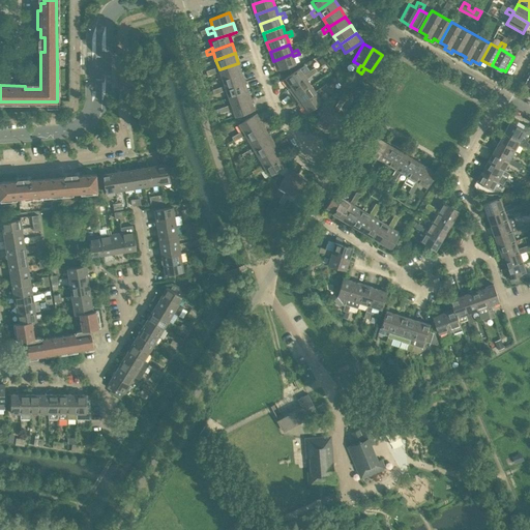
[(292,54),(273,61),(277,70),(296,63),(293,56),(292,54)]
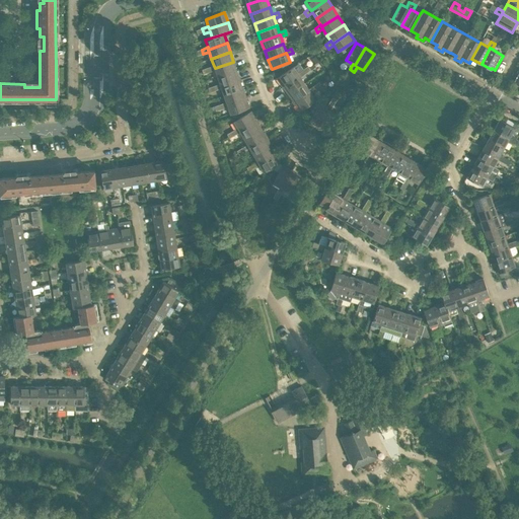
[(215,70),(218,77),(236,71),(233,62),(215,68),(214,66),(208,68),(209,72),(215,70)]
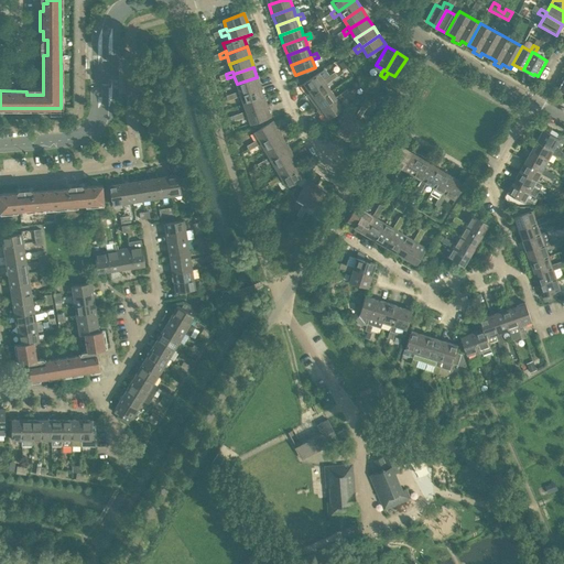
[(329,76),(329,75),(325,68),(301,85),(307,94),(325,82),(326,84),(332,80),(329,76)]
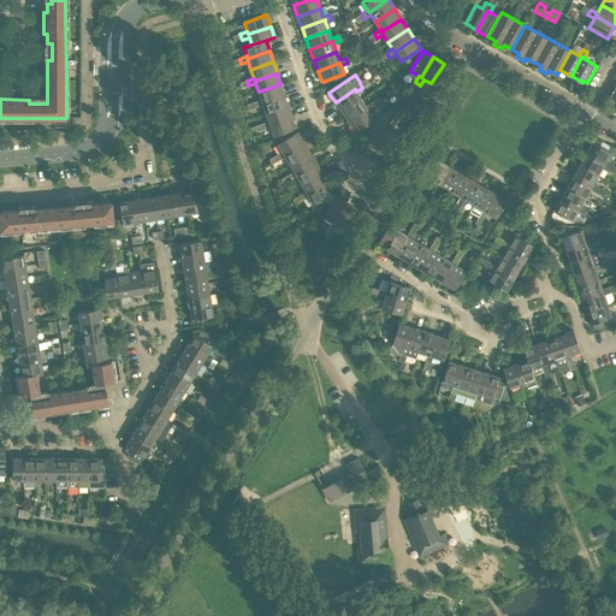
[(259,92),(261,100),(262,102),(284,95),(280,84),(259,92)]
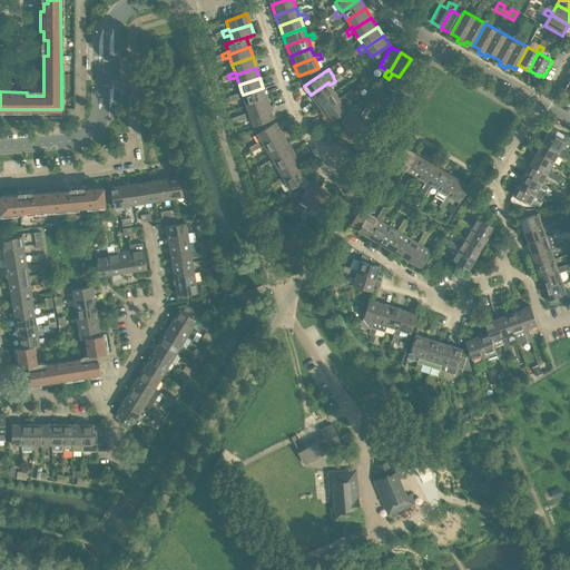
[(311,95),(316,104),(334,91),(330,85),(328,82),(311,95)]
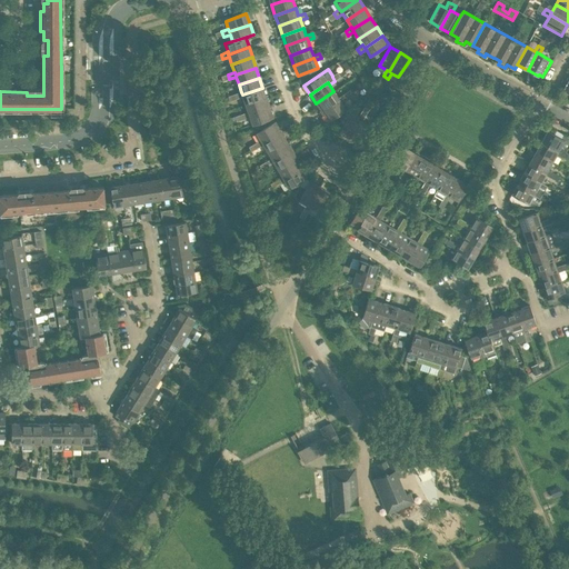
[(243,97),(246,105),(266,98),(262,88),(242,95),(241,92),(235,95),(237,99),(243,97)]
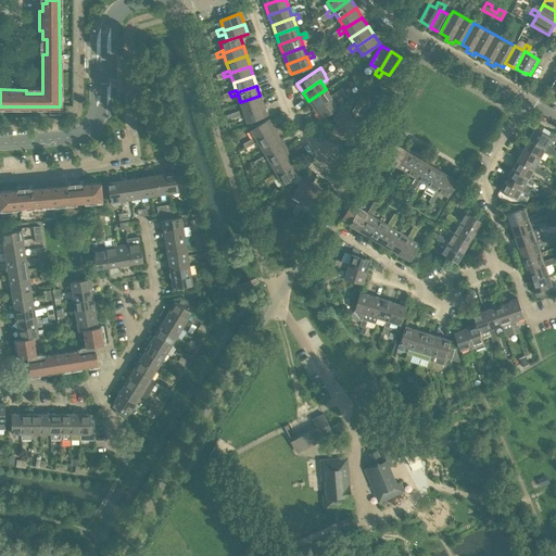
[(308,101),(315,111),(332,98),(333,100),(339,96),(337,92),(331,96),(326,89),(308,101)]
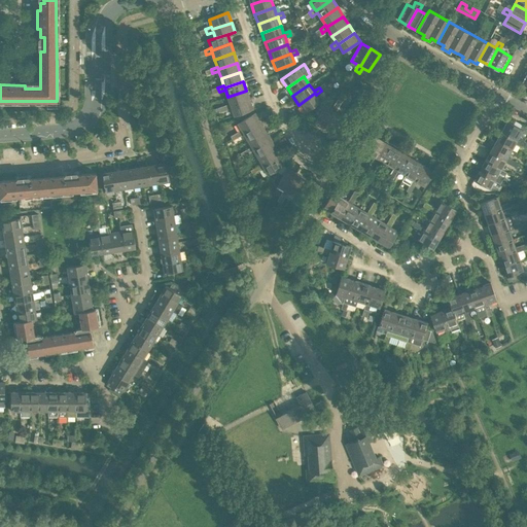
[(227,97),(230,104),(231,106),(249,100),(246,91),(227,97)]
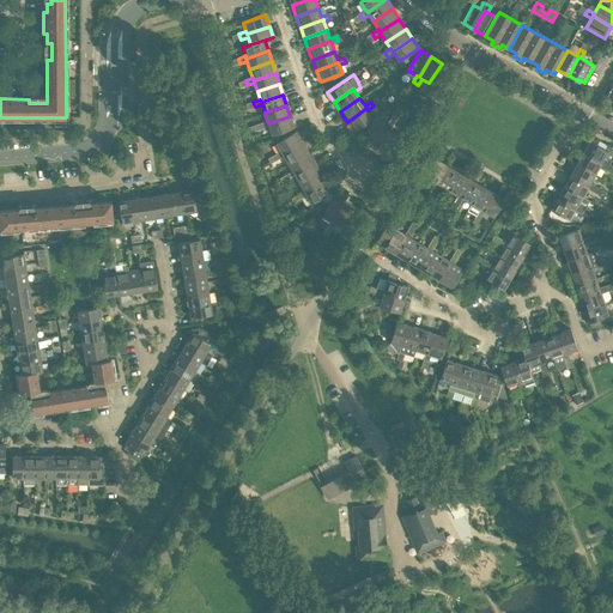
[(366,108),(347,122),(354,132),(374,117),(368,110),(366,108)]
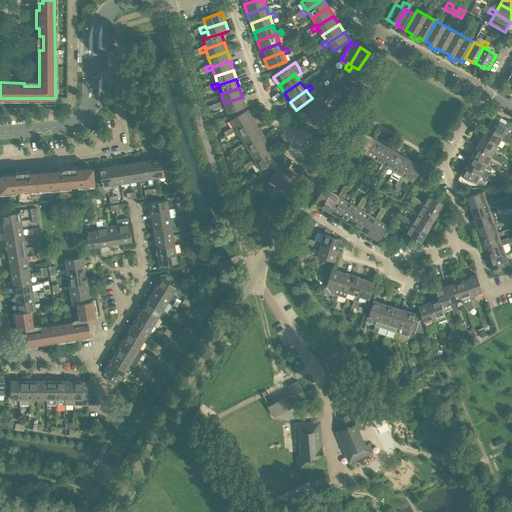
[(224,103),(223,101),(217,103),(219,107),(225,105),(227,113),(246,106),(242,97),(224,103)]
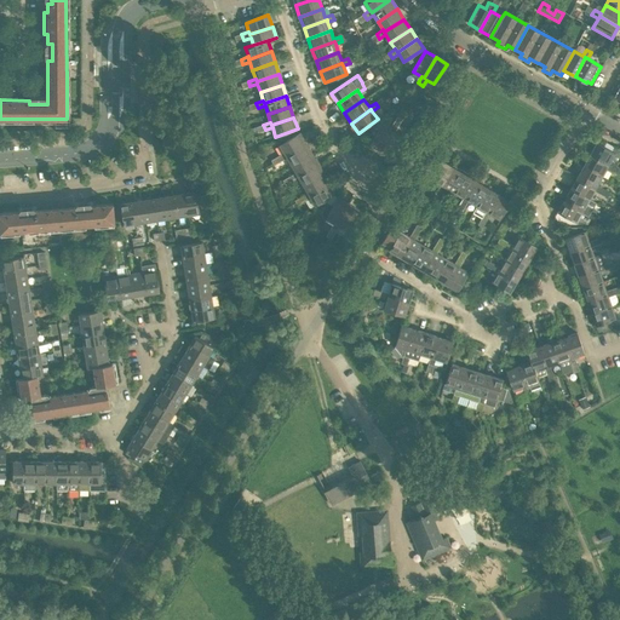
[(371,133),(373,138),(369,145),(380,151),(392,131),(395,132),(399,126),(394,124),(390,130),(377,122),(371,133)]
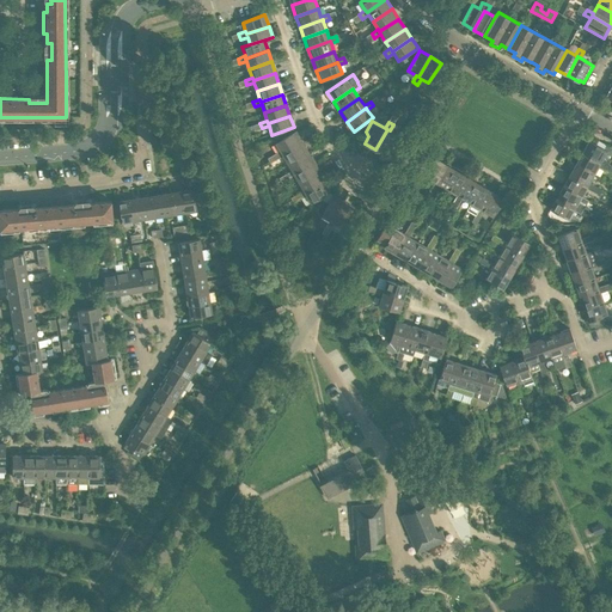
[(397,135),(390,130),(387,129),(375,150),(385,155),(389,150),(393,152),(402,138),(397,135)]
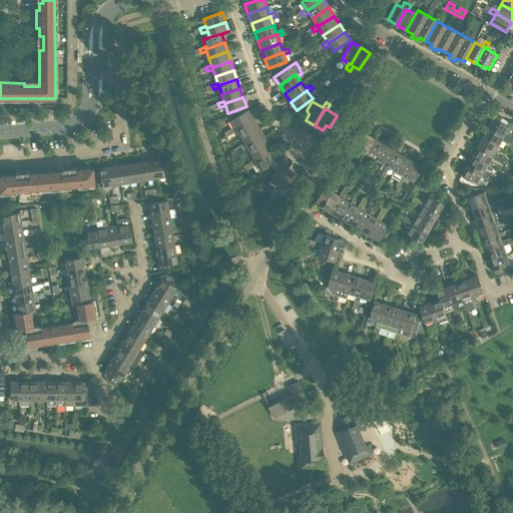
[(231,119),(235,126),(236,128),(253,118),(248,110),(231,119)]
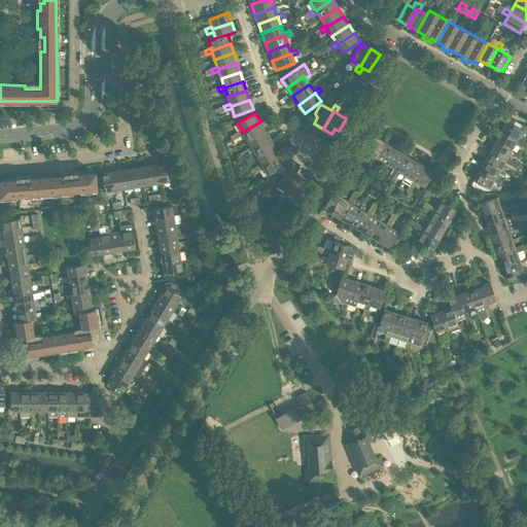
[(507,121),(501,131),(518,140),(516,142),(522,145),(524,141),(526,135),(526,127),(512,119),(510,123),(507,121)]
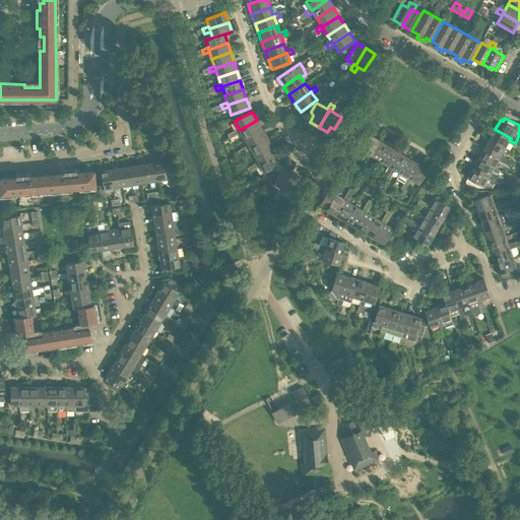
[(241,132),(245,138),(262,128),(257,120),(240,130),(239,128),(233,131),(236,135),(241,132)]
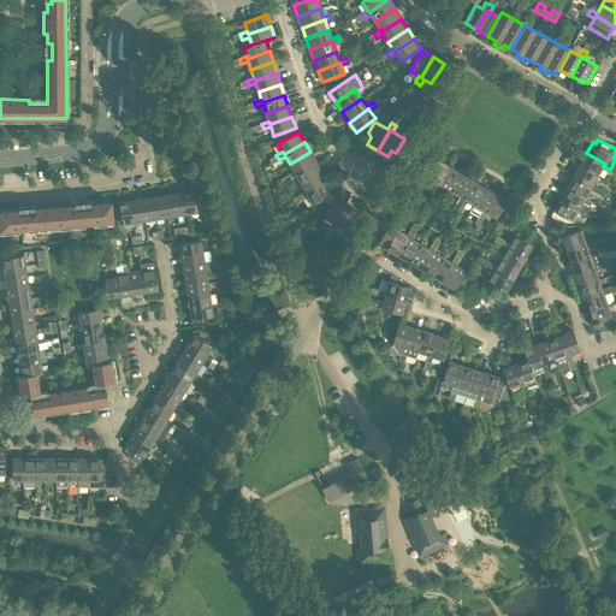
[(290,164),(294,172),(295,175),(315,163),(311,152),(290,164)]
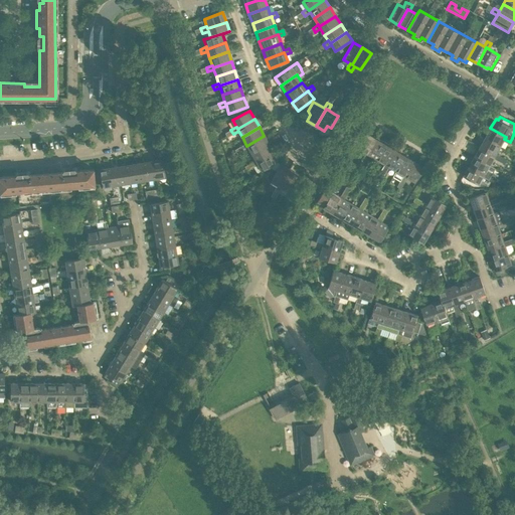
[(490,128),(485,138),(500,147),(504,139),(506,137),(490,128)]
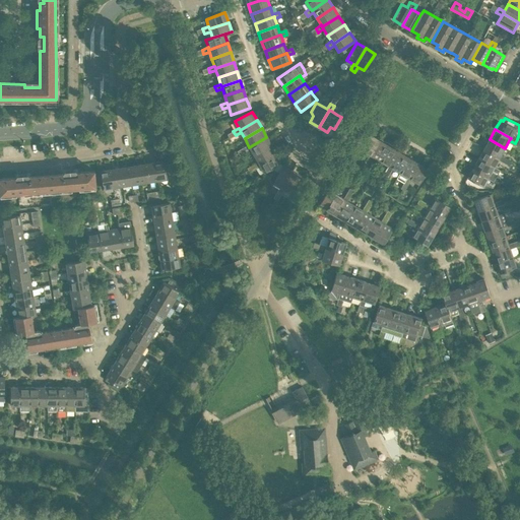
[(354,146),(370,155),(372,156),(381,141),(371,135),(370,137),(363,133),(354,146)]
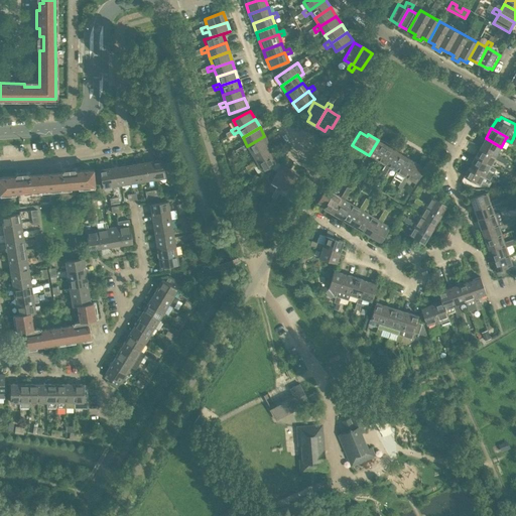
[(249,148),(252,154),(269,144),(264,136),(247,146),(246,144),(241,147),(243,151),(249,148)]
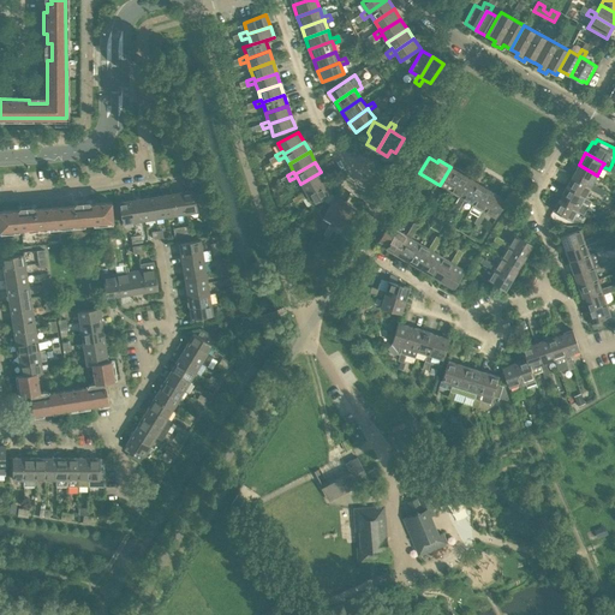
[(579,165),(572,175),(591,186),(590,189),(596,192),(599,187),(592,184),(597,175),(579,165)]
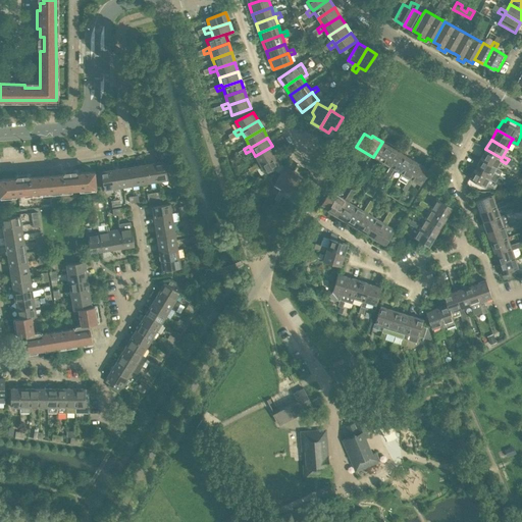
[(375,158),(382,162),(392,147),(382,142),(373,157),(371,156),(368,161),(372,164),(375,158)]
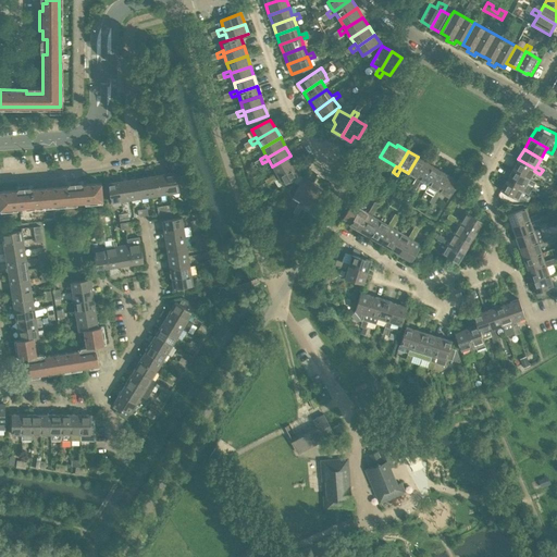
[(272,166),(276,173),(277,175),(296,165),(291,156),(272,166)]
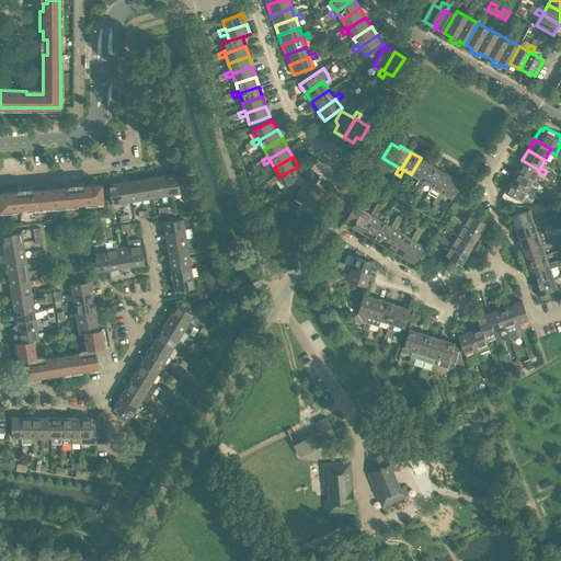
[(411,174),(419,180),(421,181),(431,164),(421,158),(411,174)]
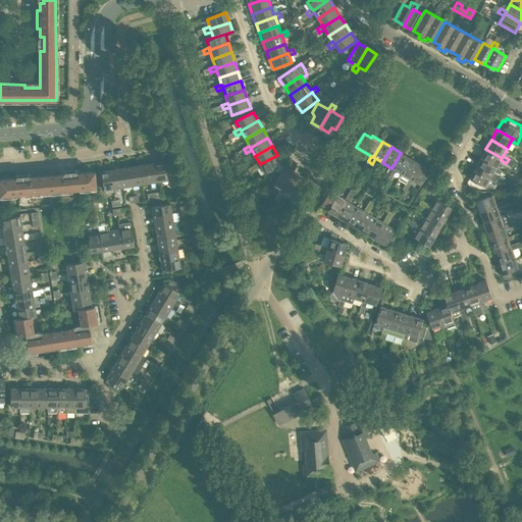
[(485,149),(480,159),(497,168),(501,160),(502,158),(485,149)]
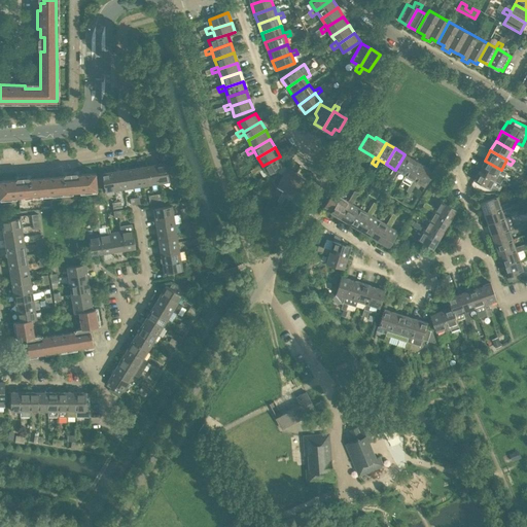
[(397,171),(406,176),(415,160),(405,154),(395,170),(393,169),(390,174),(394,177),(397,171)]
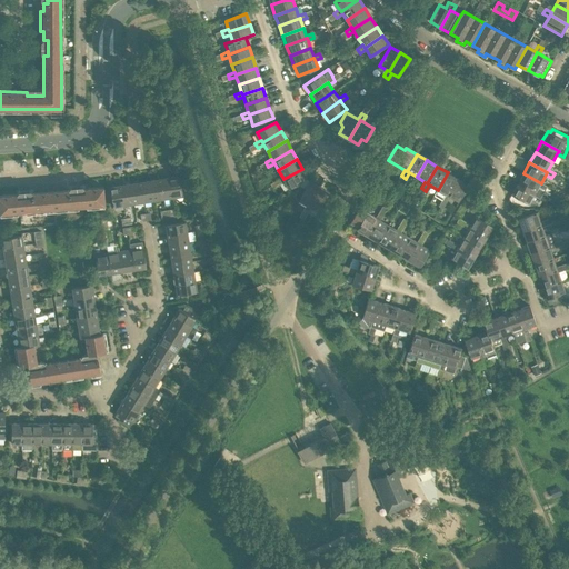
[(283,179),(282,177),(277,180),(279,186),(285,181),(289,189),(308,178),(302,169),(283,179)]
